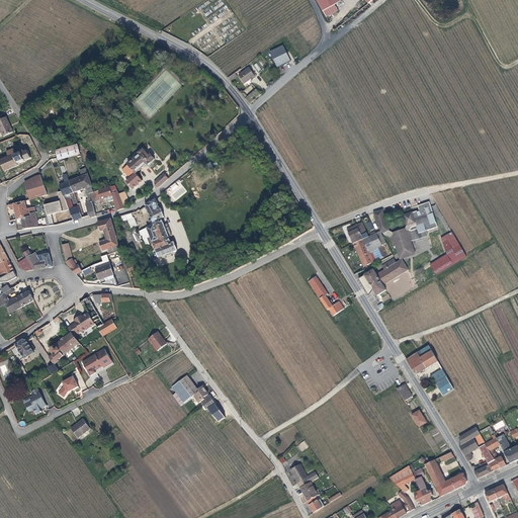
[(316,0),(322,11),(326,17),(338,10),(335,4),(341,0),(340,0),(316,0)]
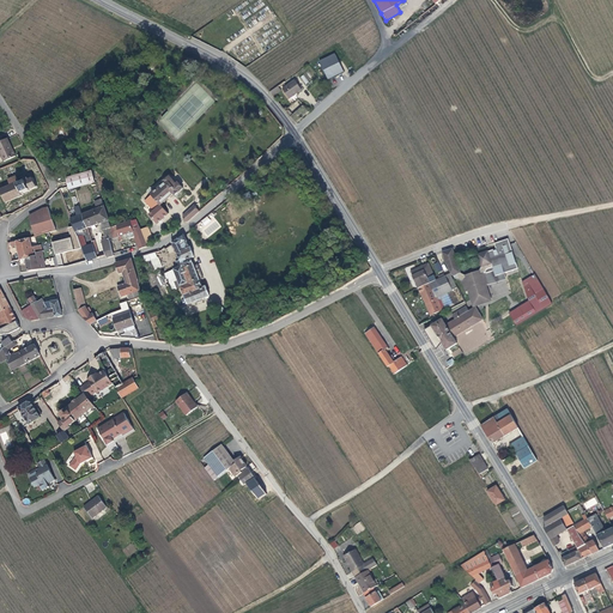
[(335,54),(320,61),(328,79),(344,72),(335,54)]
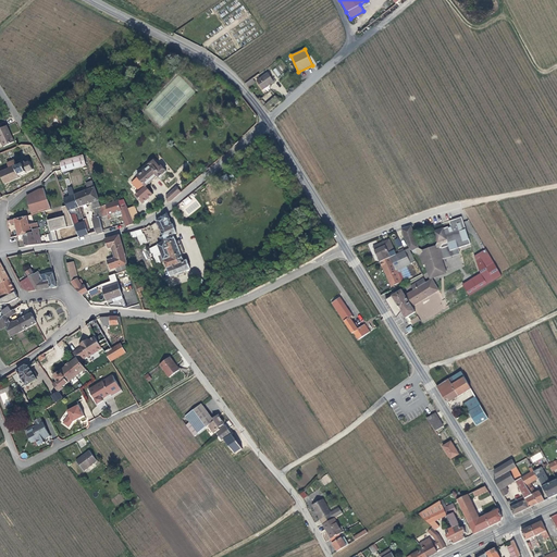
[(268,73),(256,81),(262,89),(273,81),(268,73)]
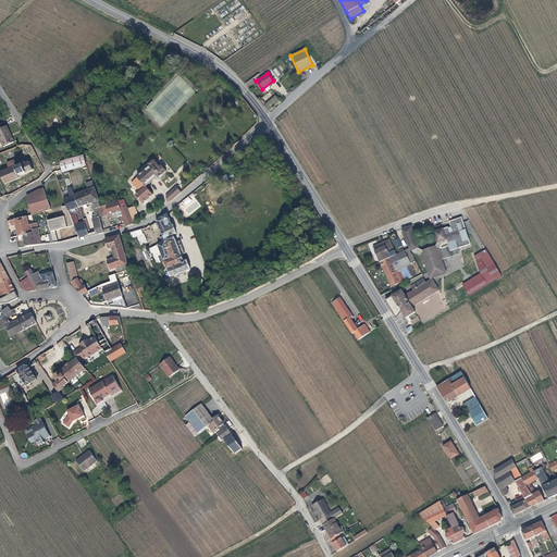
[(268,112),(280,102),(275,96),(262,106),(268,112)]
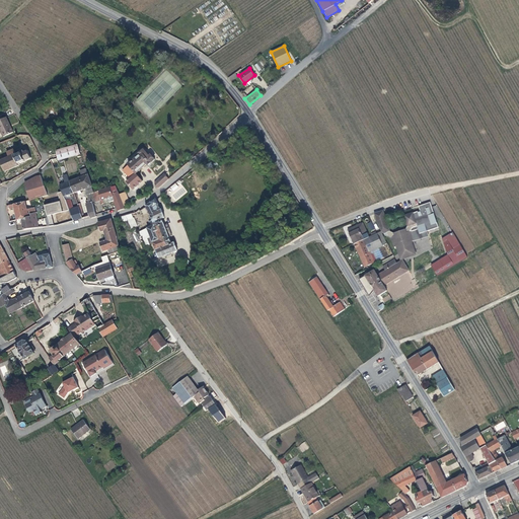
[(0,129),(4,138),(13,133),(7,120),(0,123),(0,129)]
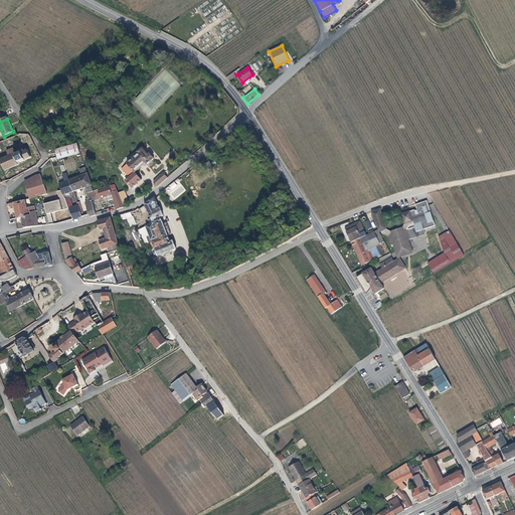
[(55,152),(56,156),(57,160),(62,159),(79,154),(77,146),(76,144),(55,150),(55,152)]
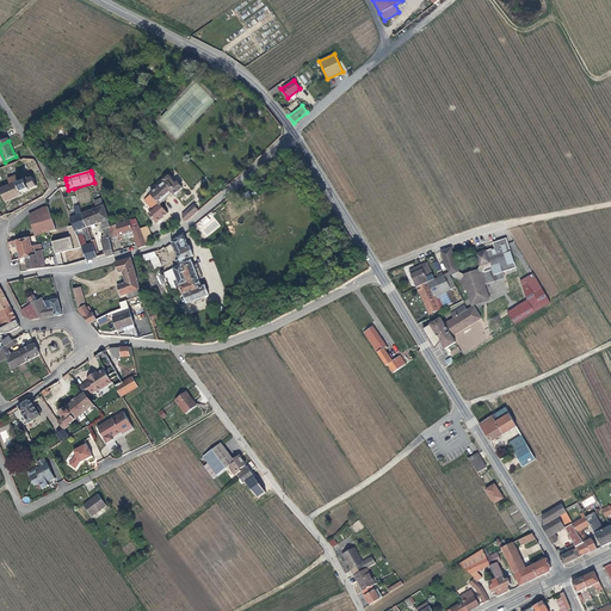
[(11,186),(0,190),(6,203),(23,196),(22,195),(24,193),(29,191),(29,192),(30,191),(36,189),(37,189),(37,187),(38,186),(37,185),(36,185),(34,180),(35,179),(35,178),(34,178),(32,177),(19,181),(17,177),(8,180),(11,186)]
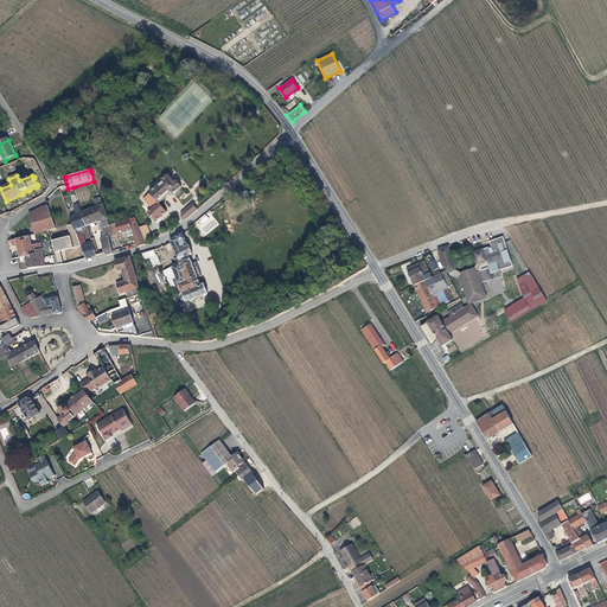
[(161,184),(149,193),(158,204),(172,192),(173,193),(180,187),(177,181),(173,183),(167,176),(161,180),(163,181),(160,183),(161,184)]
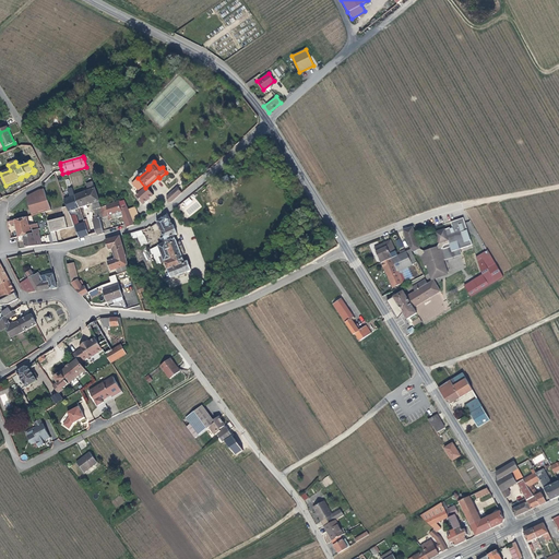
[(138,178),(131,183),(131,185),(139,193),(145,188),(138,178)]
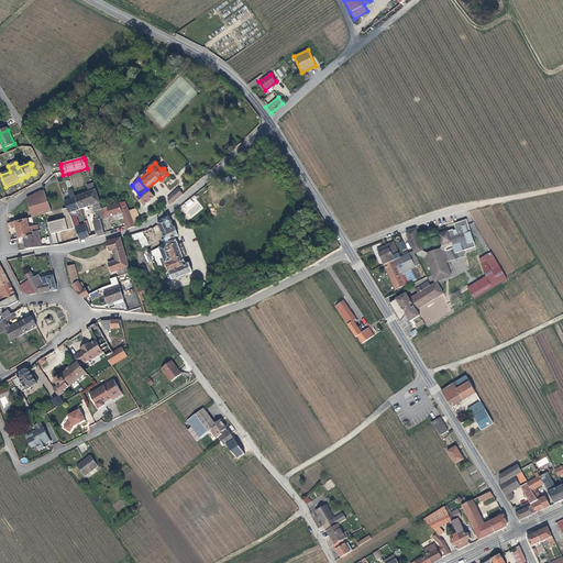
[(101,209),(94,184),(87,186),(89,192),(75,198),(79,210),(94,206),(95,211),(101,210),(101,209)]
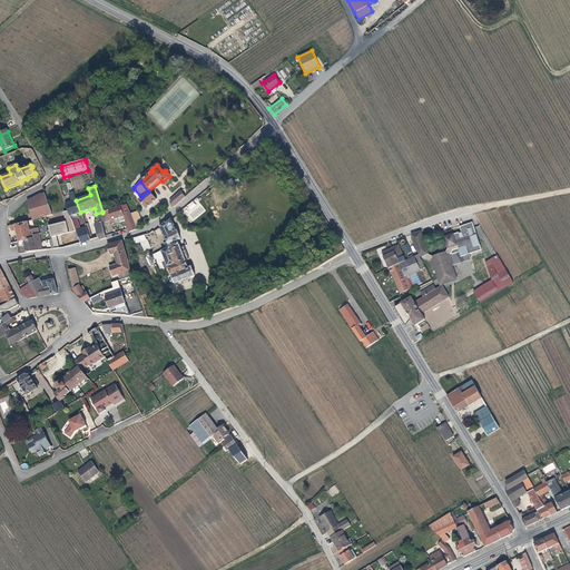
[(148,192),(141,197),(137,202),(143,209),(155,200),(148,192)]
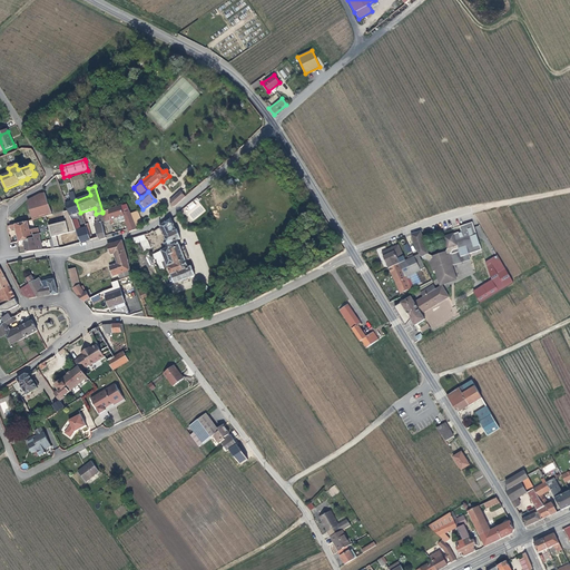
[(173,207),(185,197),(180,192),(170,200),(169,204),(173,207)]
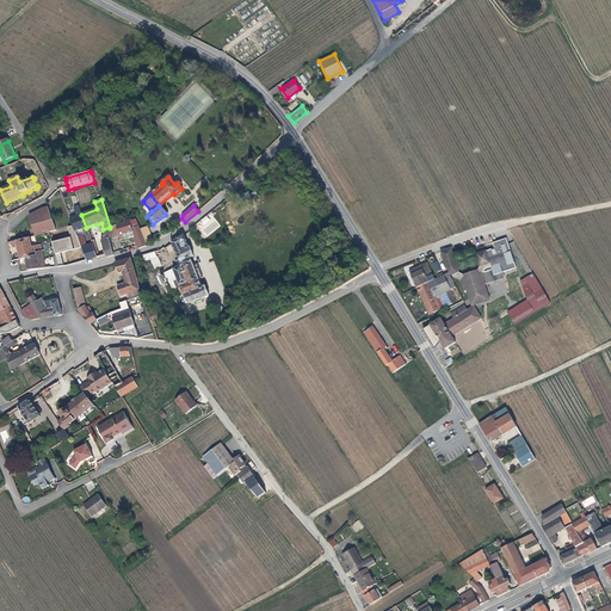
[(51,220),(47,208),(42,209),(45,222),(35,224),(37,235),(55,229),(51,220)]
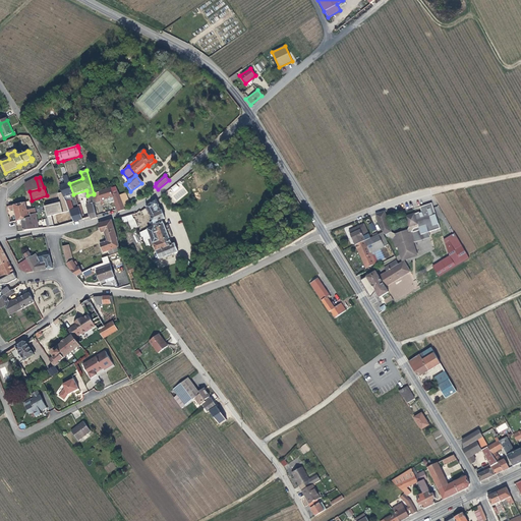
[(26,183),(30,191),(39,189),(36,178),(26,183)]
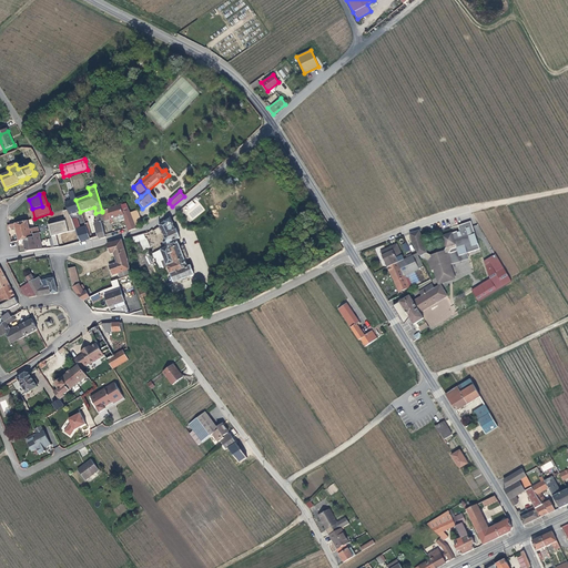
[(75,200),(66,203),(70,215),(80,212),(75,200)]
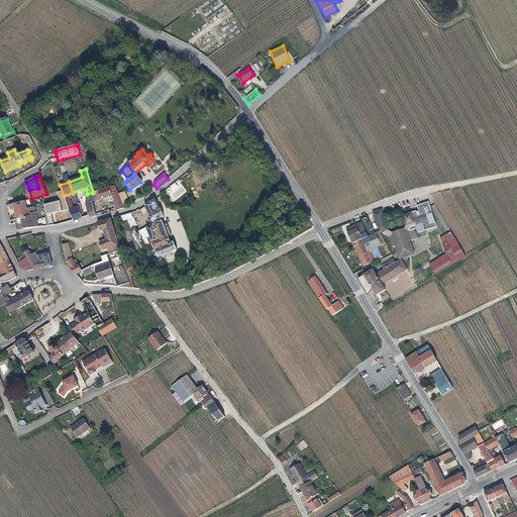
[(170,186),(173,190),(178,186),(175,182),(170,186)]
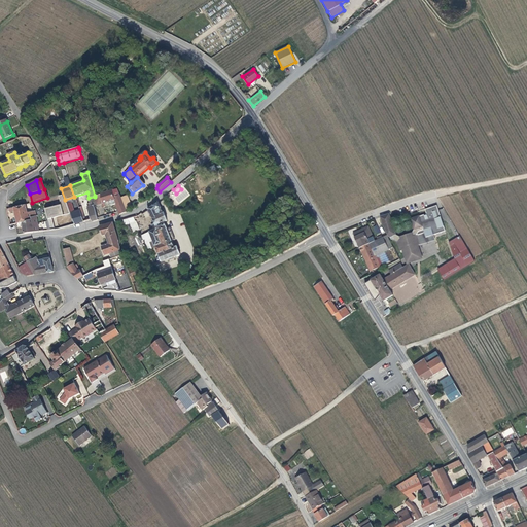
[(119,197),(116,189),(100,195),(103,203),(104,203),(105,207),(109,206),(108,202),(114,200),(115,204),(119,215),(126,212),(125,209),(119,197)]
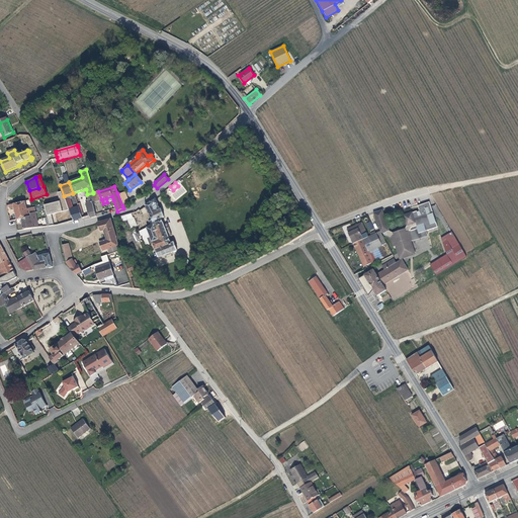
[(117,193),(122,205),(128,203),(123,190),(117,193)]
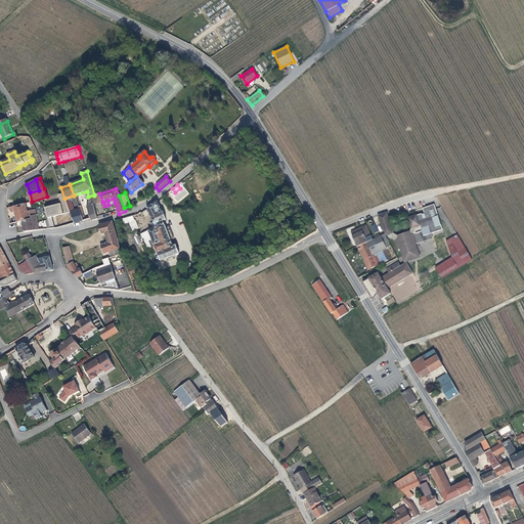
[(179,192),(174,198),(178,202),(183,197),(179,192)]
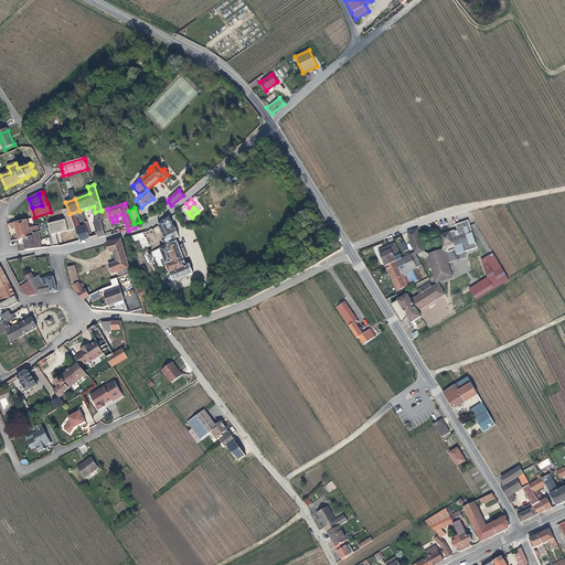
[(110,223),(113,222),(112,217),(110,217),(107,209),(102,210),(102,211),(103,219),(104,220),(108,217),(110,223)]
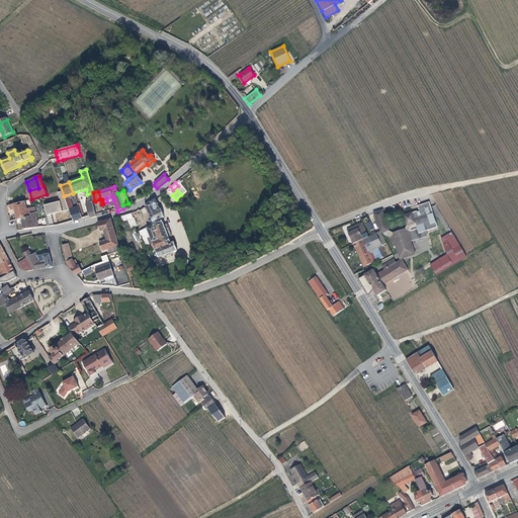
[(160,209),(155,199),(145,205),(146,206),(145,208),(146,211),(147,210),(151,220),(150,221),(150,223),(152,226),(139,232),(146,247),(153,244),(158,258),(165,255),(165,256),(171,254),(170,253),(177,250),(174,242),(171,243),(169,237),(164,225),(161,219),(164,218),(161,209),(160,209)]
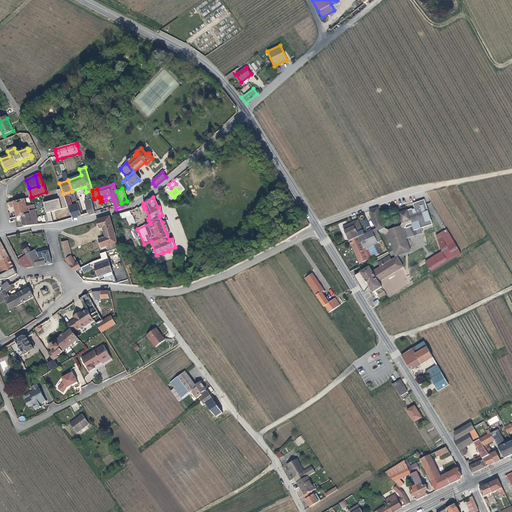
[(48,224),(52,223),(50,212),(62,209),(60,199),(43,203),(44,208),(45,213),(47,220),(48,224)]
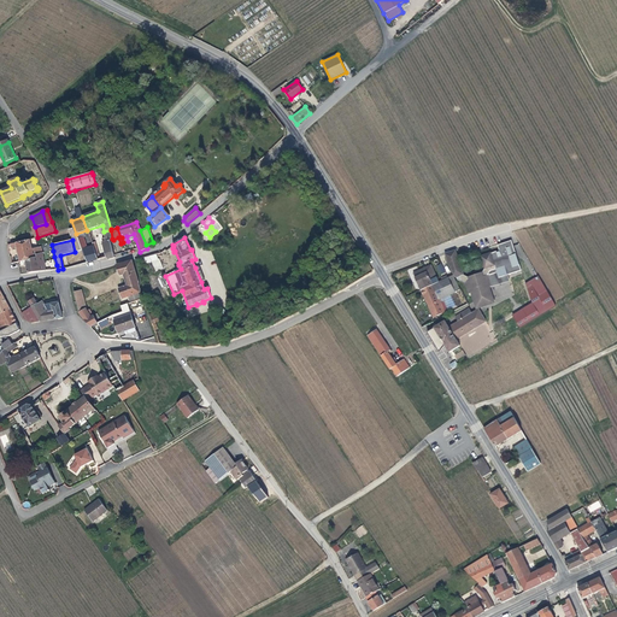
[(109,260),(115,258),(110,240),(105,241),(101,242),(106,258),(107,259),(109,260)]
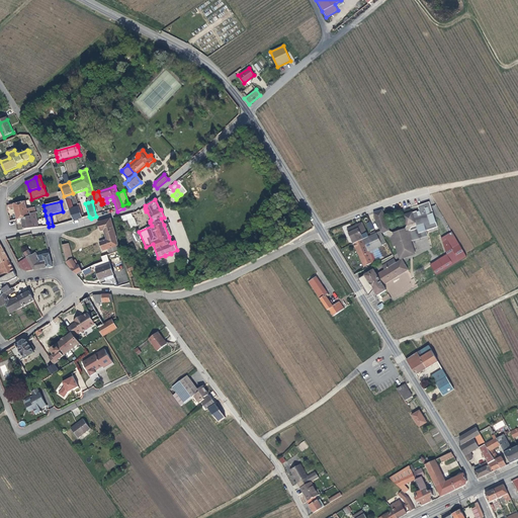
[(14,203),(9,205),(9,208),(10,208),(14,208),(16,220),(22,219),(31,217),(31,214),(32,214),(31,208),(27,210),(25,202),(14,204),(14,203)]
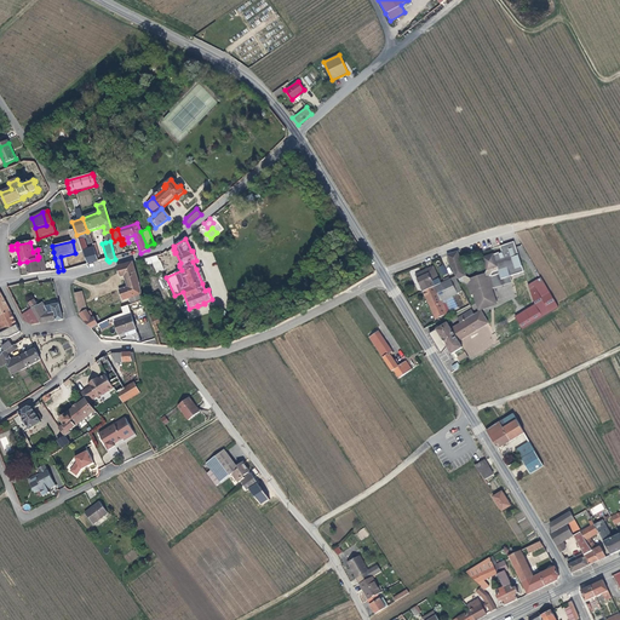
[(472,296),(474,296),(475,294),(477,304),(480,306),(481,308),(483,308),(484,308),(487,308),(488,308),(491,305),(491,303),(492,302),(491,298),(494,297),(491,290),(493,288),(494,288),(491,276),(493,276),(499,274),(501,280),(510,276),(524,273),(515,242),(500,247),(503,253),(500,254),(499,253),(483,258),(487,270),(486,274),(470,279),(466,277),(463,279),(464,282),(468,285),(472,296)]
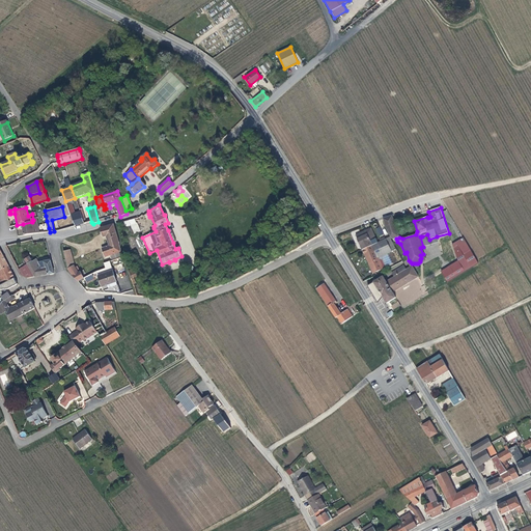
[(75,226),(83,224),(80,213),(74,215),(71,215),(75,226)]
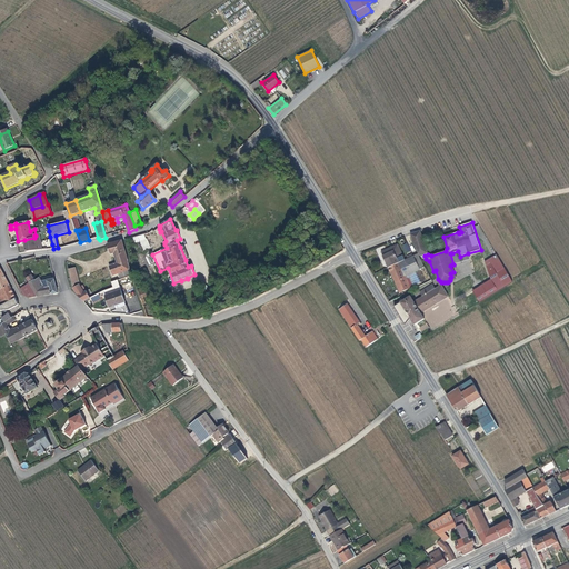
[(26,252),(41,250),(40,240),(48,238),(50,237),(49,231),(36,236),(35,236),(35,238),(25,240),(26,252)]
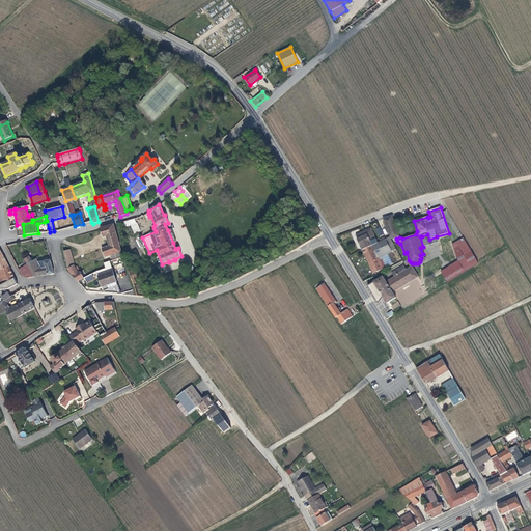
[(399,236),(394,223),(392,217),(384,219),(386,226),(391,240),(399,236)]
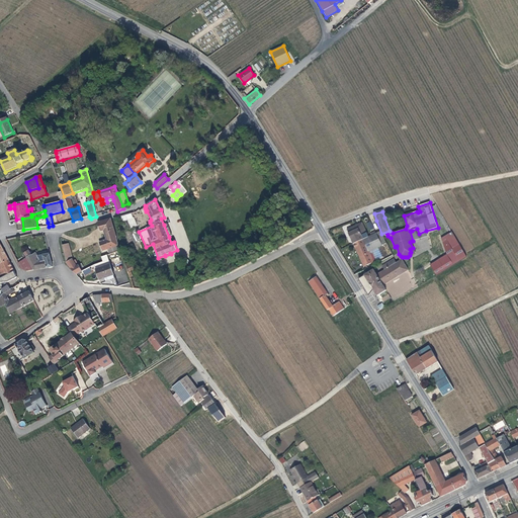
[(132,219),(126,220),(131,228),(136,226),(133,218),(132,219)]
